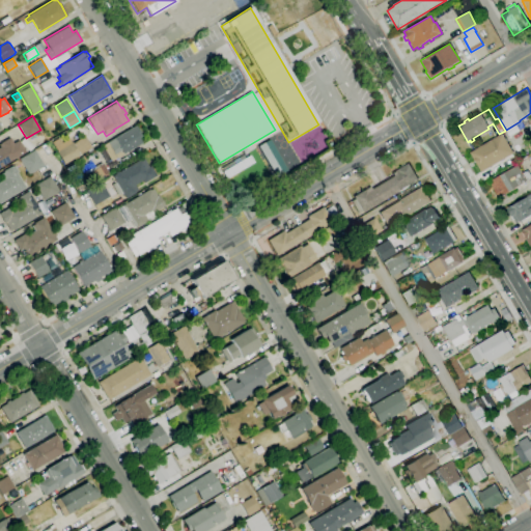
[(111,162),(102,146),(107,143),(107,142),(136,126),(141,135),(138,137),(142,142),(122,154),(123,155),(111,162)]
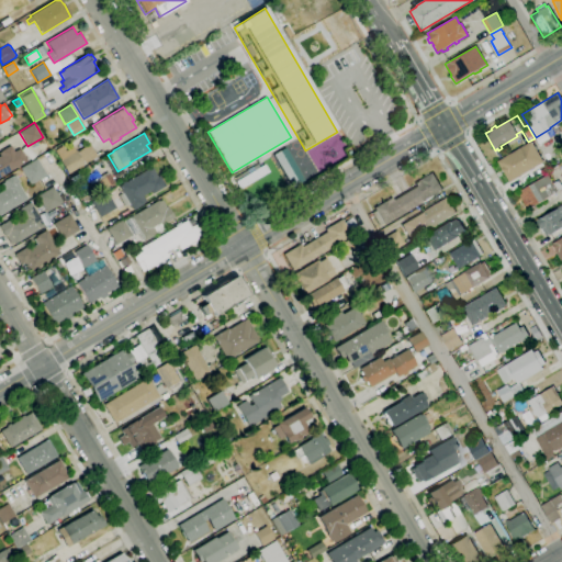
[(509,182),(504,175),(505,173),(502,168),(501,169),(497,161),(531,142),(543,163),(509,182)]
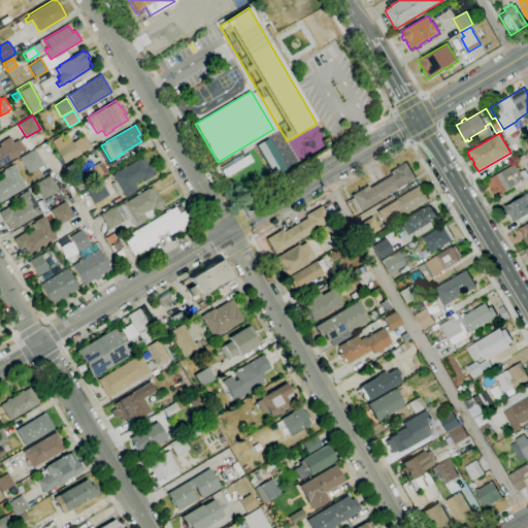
[(72,142),(85,135),(92,146),(79,154),(72,142)]
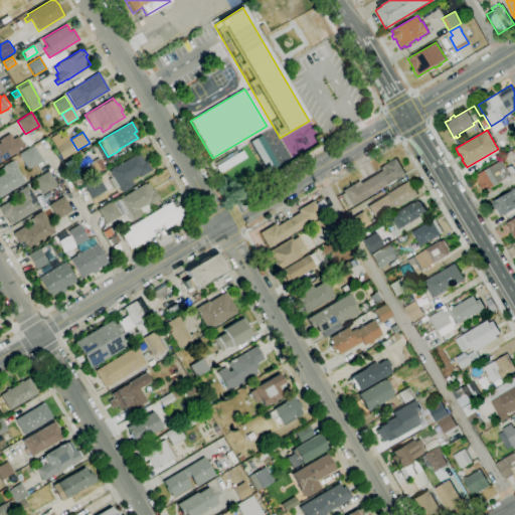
[(0,139),(9,133),(13,139),(18,136),(25,147),(0,162),(0,139)]
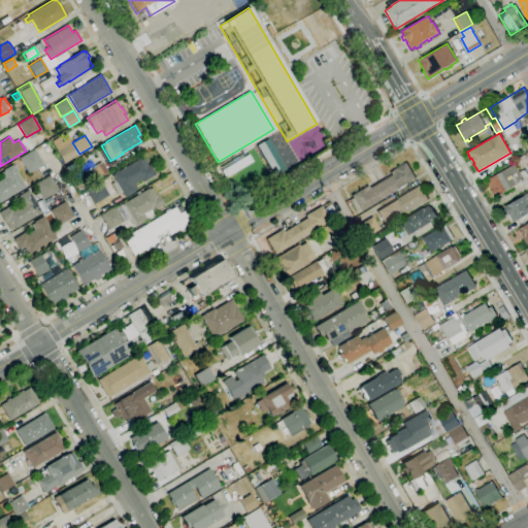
[(29,151),(20,140),(24,136),(34,145),(29,151)]
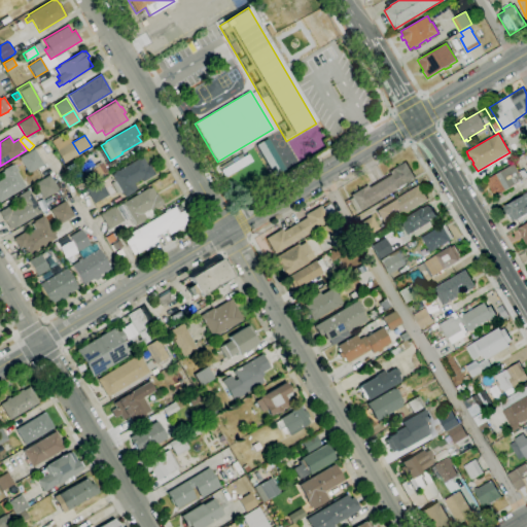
[(79,153),(64,163),(56,150),(57,149),(55,146),(68,138),(70,141),(71,140),(72,142),(79,153)]
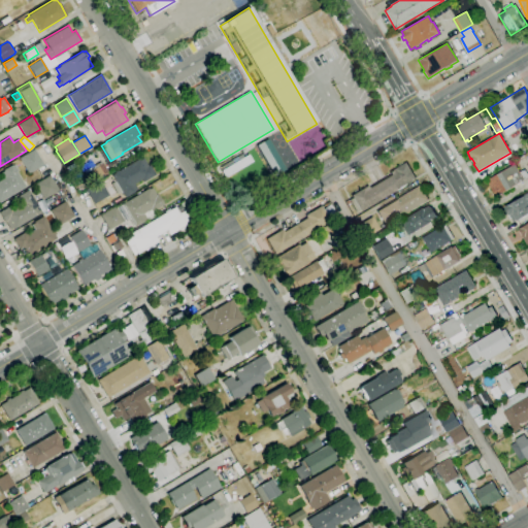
[(255,145),(272,176),(285,169),(267,138),(255,145)]
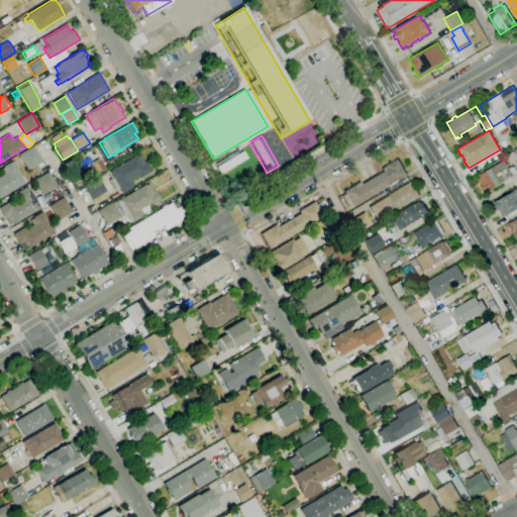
[(28,170),(19,154),(33,146),(42,161),(28,170)]
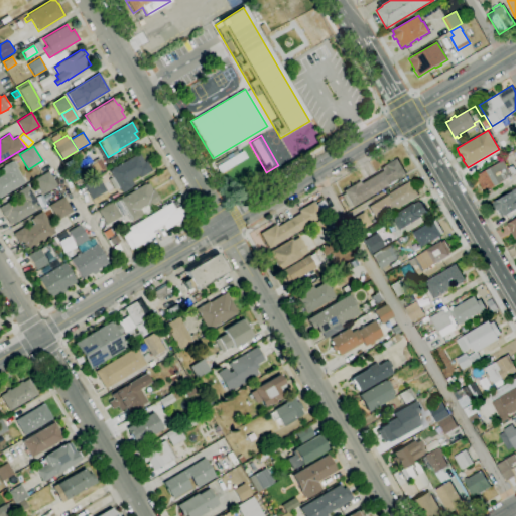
[(122,192),(119,186),(114,189),(108,179),(113,176),(110,171),(136,154),(137,155),(139,154),(144,162),(146,161),(152,170),(140,177),(138,175),(131,179),(134,184),(131,185),(132,187),(122,192)]
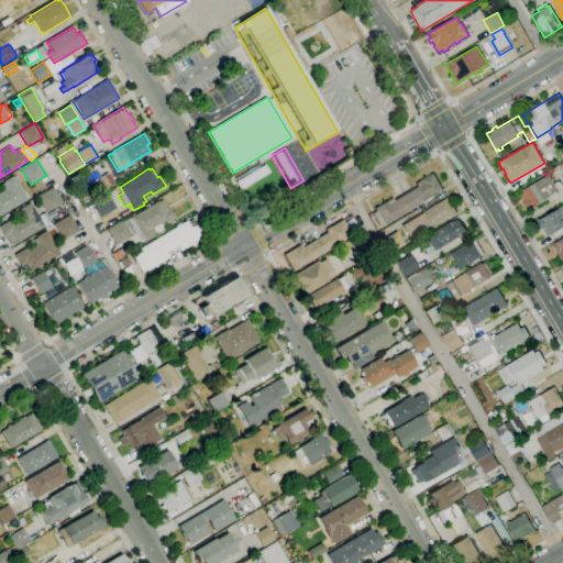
[(379,227),(374,217),(371,219),(368,216),(376,210),(375,208),(393,197),(394,200),(417,186),(415,184),(432,173),(443,190),(385,225),(384,224),(379,227)]
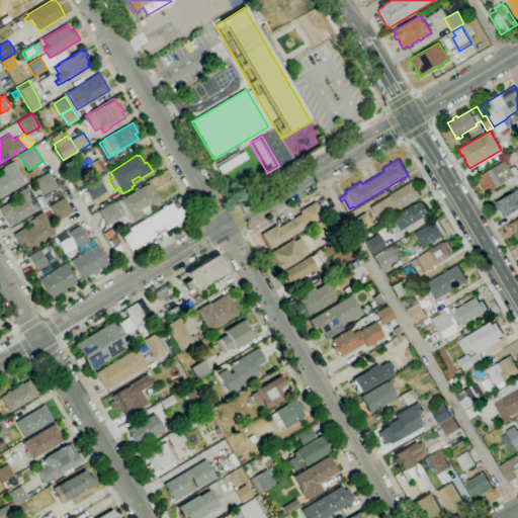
[(90,180),(84,170),(85,169),(84,167),(92,162),(93,164),(100,160),(105,169),(101,171),(103,173),(98,175),(97,174),(96,174),(97,176),(90,180)]
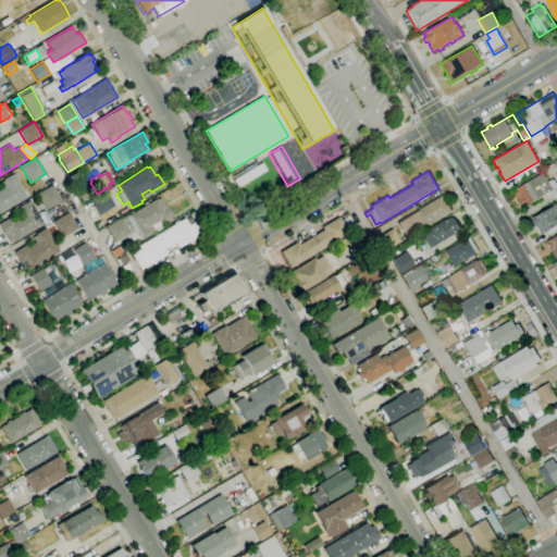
[(523,209),(518,199),(515,194),(518,192),(517,189),(543,173),(553,190),(529,205),(530,206),(528,208),(527,207),(523,209)]
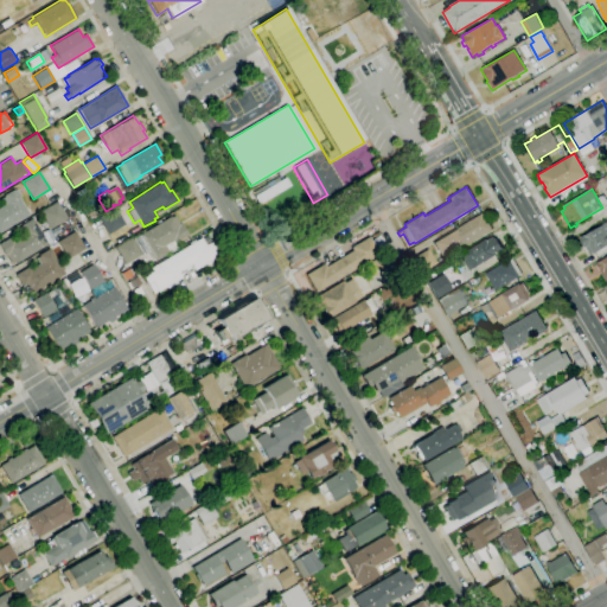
[(0,208),(5,205),(1,198),(5,196),(4,196),(14,190),(17,190),(20,196),(19,197),(29,215),(0,231),(0,208)]
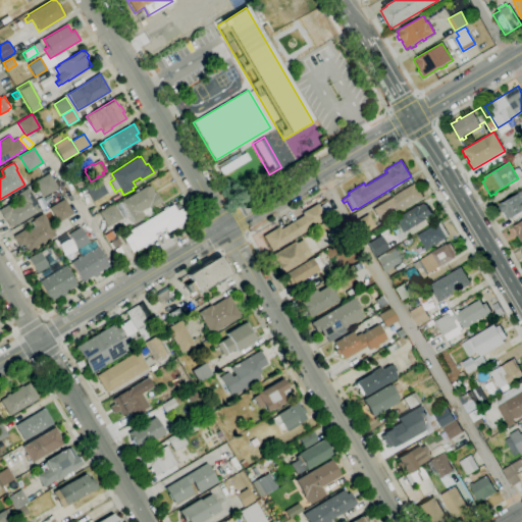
[(43,197),(34,181),(49,172),(58,188),(43,197)]
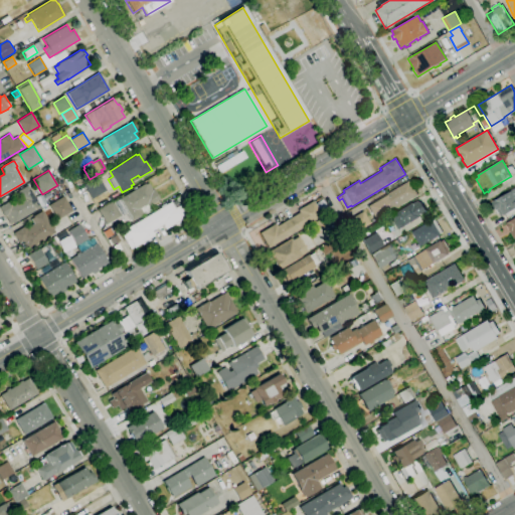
[(92,199),(82,185),(98,176),(107,190),(92,199)]
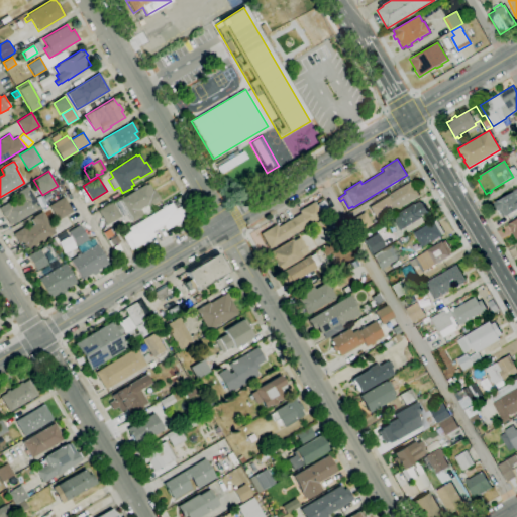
[(377,221),(369,207),(411,182),(419,196),(401,207),(402,208),(396,211),(395,210),(377,221)]
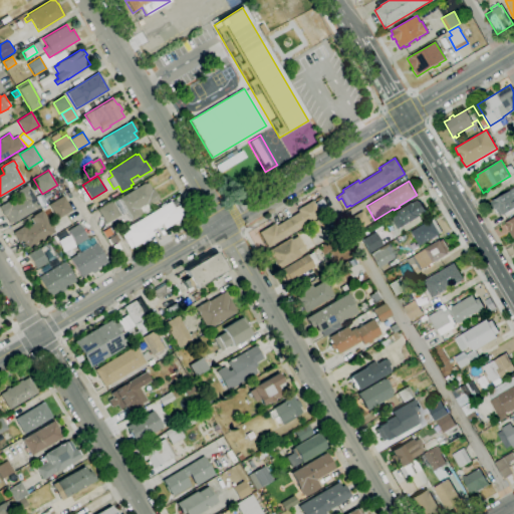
[(131,221),(117,199),(145,183),(146,184),(148,183),(153,190),(154,190),(160,199),(149,206),(150,208),(149,209),(150,210),(143,214),(141,216),(140,215),(131,221)]
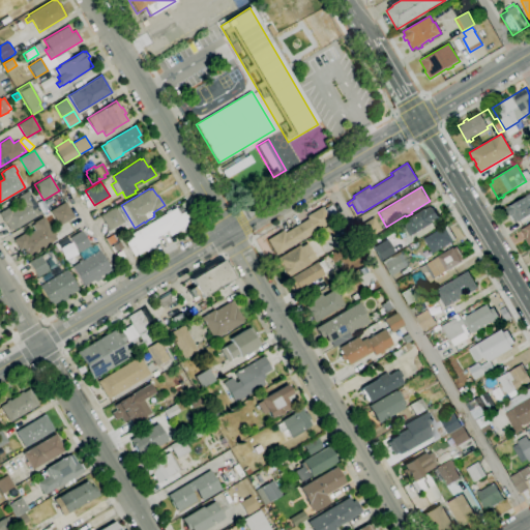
[(10,231),(5,223),(4,223),(0,216),(0,211),(9,206),(11,209),(19,204),(16,200),(19,198),(18,197),(28,190),(35,203),(41,200),(48,210),(42,214),(41,213),(13,230),(12,229),(10,231)]
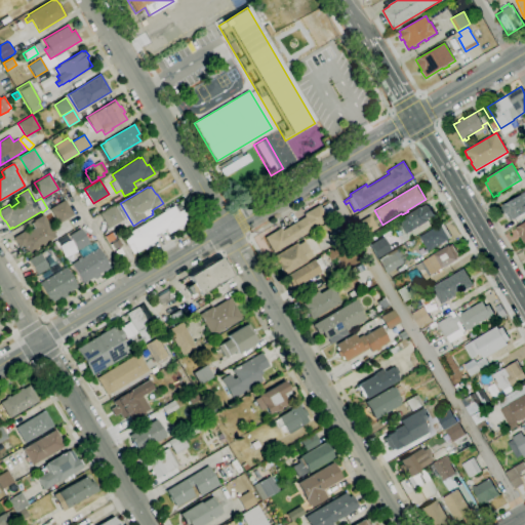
[(511,221),(507,214),(506,214),(501,206),(521,195),(520,195),(524,192),(524,212),(514,219),(511,221)]
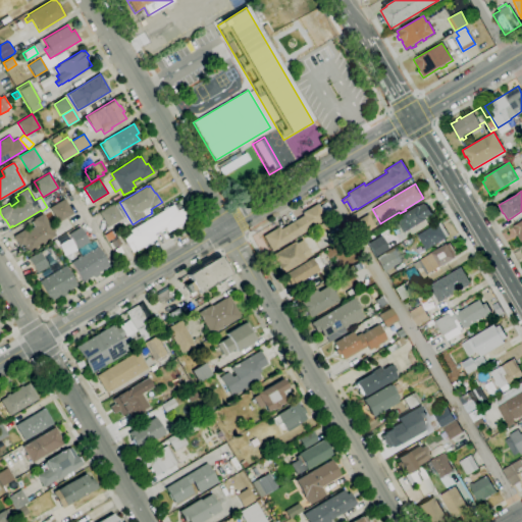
[(58,222),(49,208),(64,199),(73,213),(58,222)]
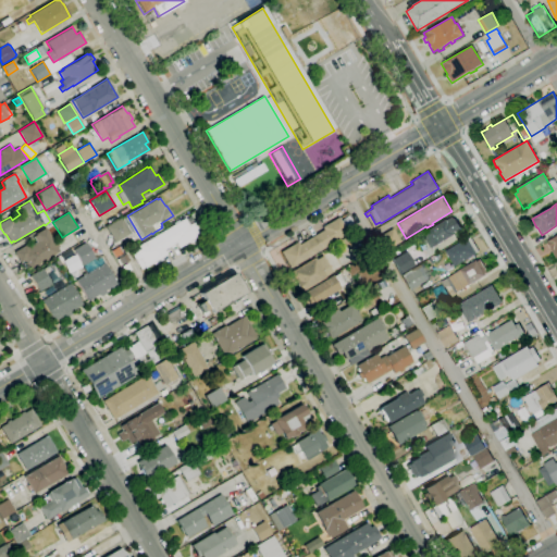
[(115,243),(106,226),(122,217),(131,233),(115,243)]
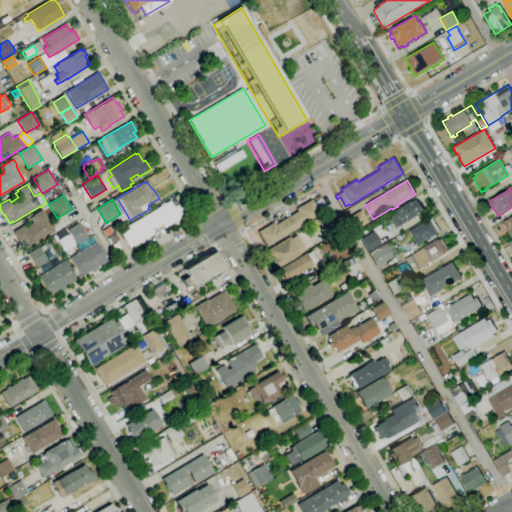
[(267,247),(258,231),(273,222),(275,224),(297,211),(296,209),(311,199),(320,215),(267,247)]
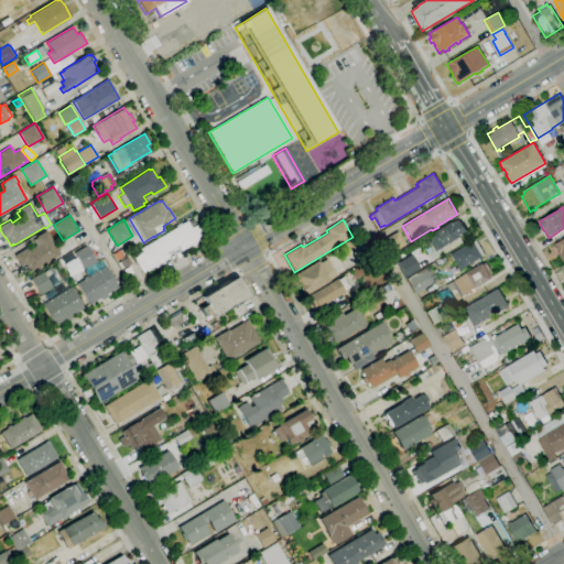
[(436,251),(427,237),(452,223),(458,219),(459,223),(462,221),(467,231),(459,236),(461,238),(436,251)]
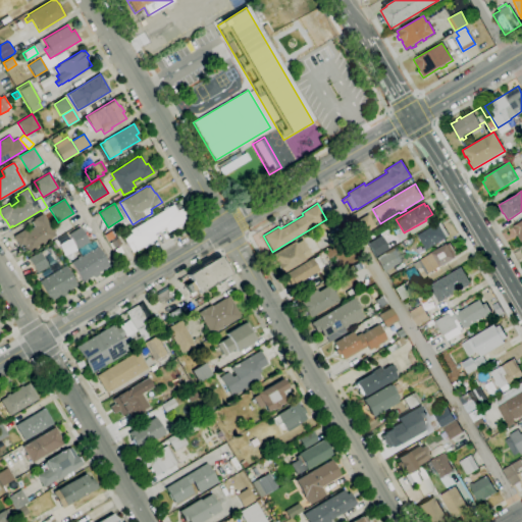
[(132,253),(127,245),(122,236),(173,204),(177,211),(181,208),(189,219),(181,224),(183,225),(174,230),(173,228),(167,232),(165,227),(154,235),(156,239),(136,251),(136,250),(134,251),(134,252),(132,253)]
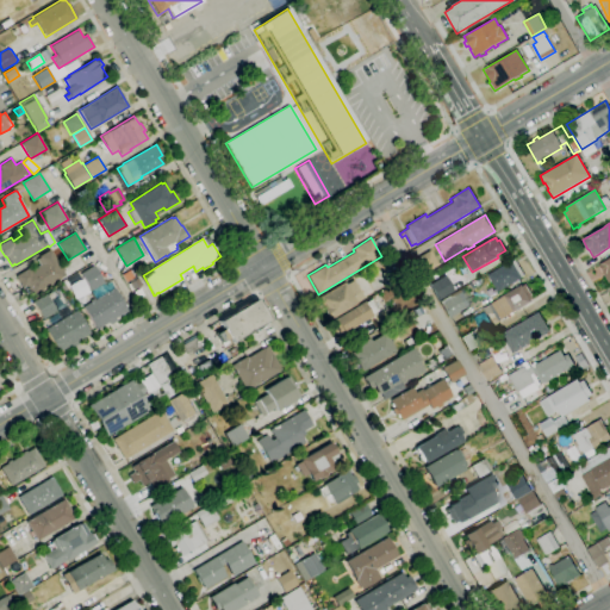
[(29,296),(24,286),(22,287),(16,275),(29,267),(31,271),(39,265),(36,260),(39,257),(38,256),(50,249),(61,267),(62,266),(64,271),(63,272),(66,275),(33,294),(32,293),(29,296)]
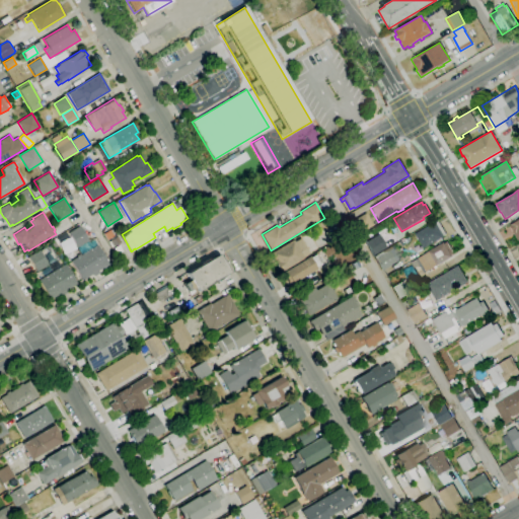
[(360,232),(353,220),(365,213),(373,225),(360,232)]
